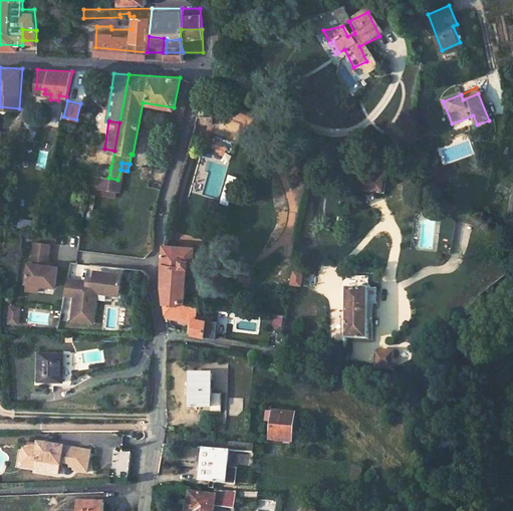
[(386,172),(361,170),(359,189),(383,191),(386,172)]
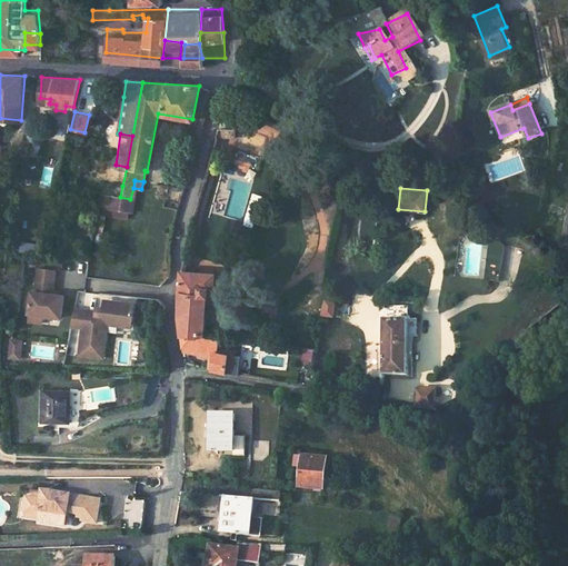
[(99,195),(97,194),(96,204),(130,208),(130,199),(99,195)]
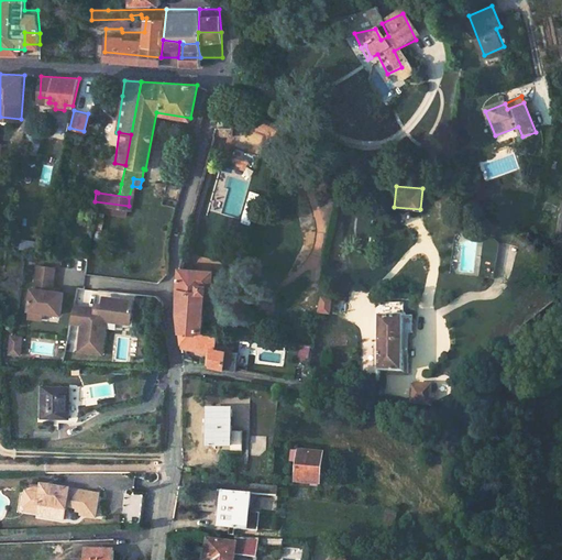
[(54,266),(37,264),(34,287),(30,287),(28,308),(58,313),(62,292),(51,289),(54,266)]
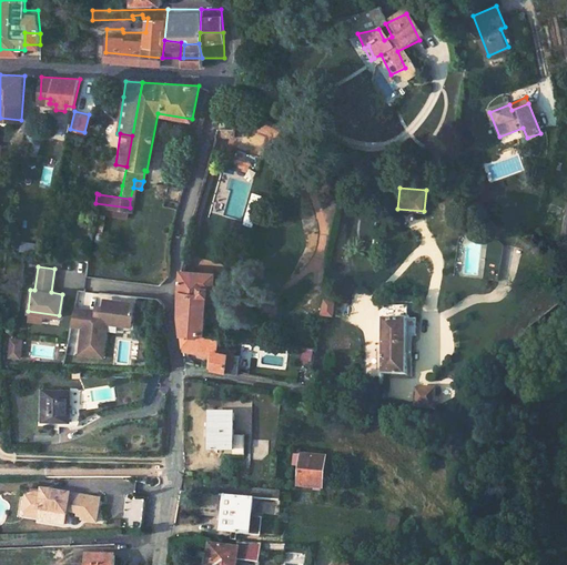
[(212,272),(180,270),(179,298),(179,318),(180,333),(203,333),(206,289),(211,288),(212,272)]
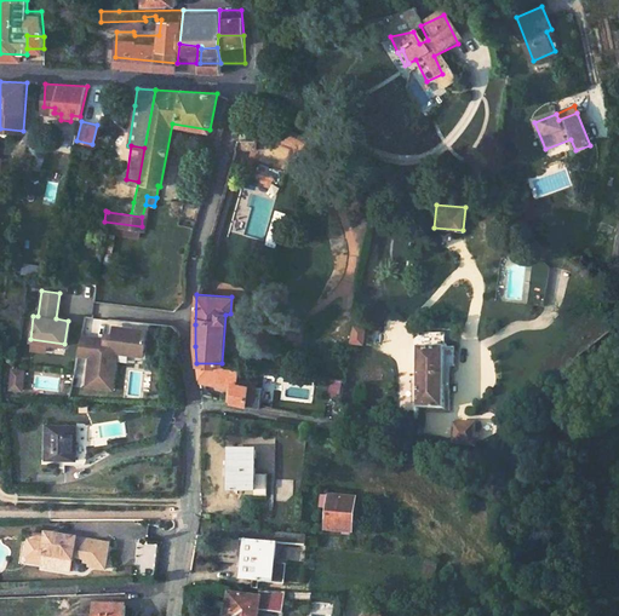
[(364,326),(353,324),(349,340),(361,341),(364,326)]
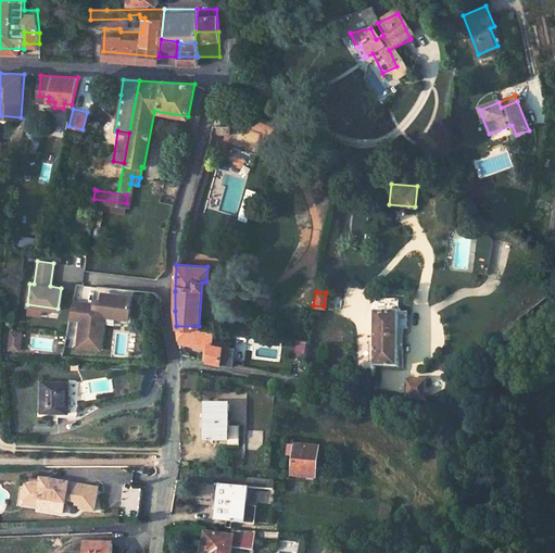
[(99,299),(92,299),(91,302),(72,300),(70,317),(78,317),(75,344),(99,348),(102,321),(97,319),(98,314),(114,316),(114,311),(127,313),(129,296),(105,292),(104,300),(99,299)]
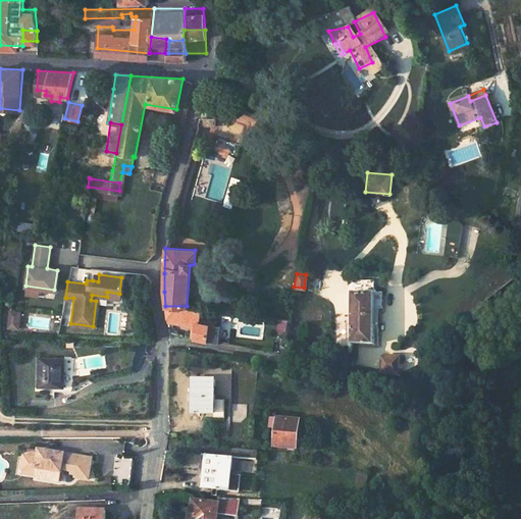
[(373,291),(351,291),(351,343),(373,343),(373,291)]
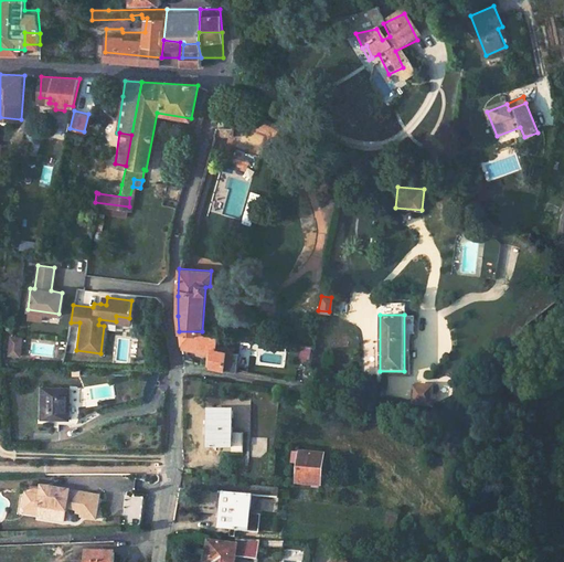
[(202,331),(179,331),(181,342),(213,349),(212,364),(236,370),(237,352),(226,350),(226,347),(215,345),(216,332),(202,331)]
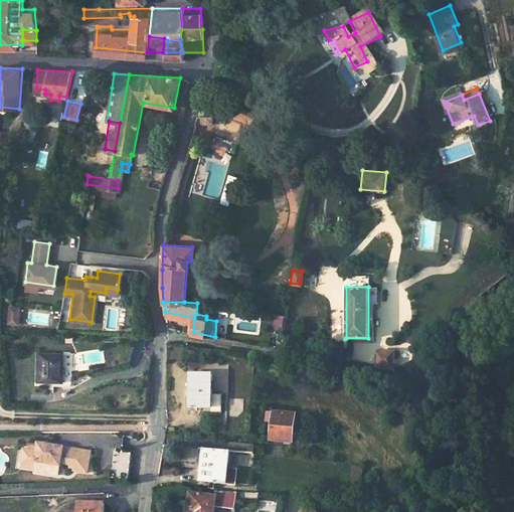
[(20,304),(8,303),(6,321),(17,323),(20,304)]
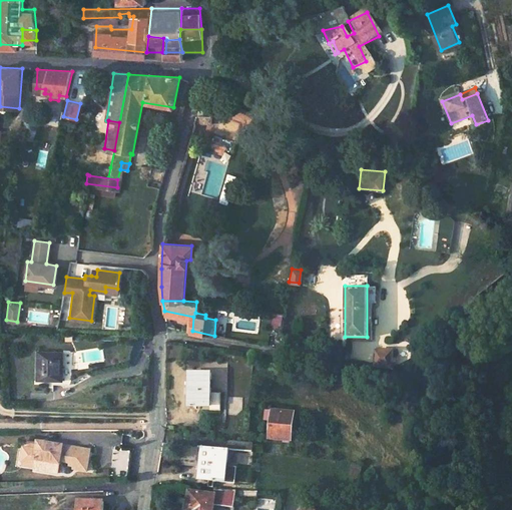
[(63,352),(38,350),(36,379),(60,382),(63,352)]
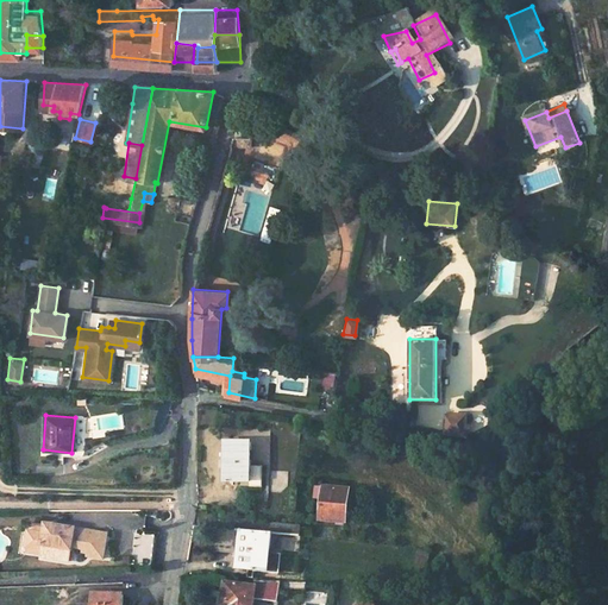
[(467,417),(446,415),(446,432),(467,435),(467,417)]
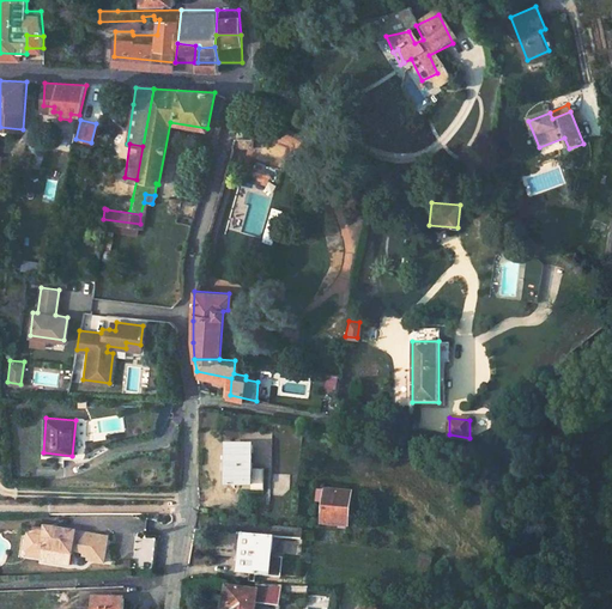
[(250,446),(224,444),(220,483),(247,485),(250,446)]
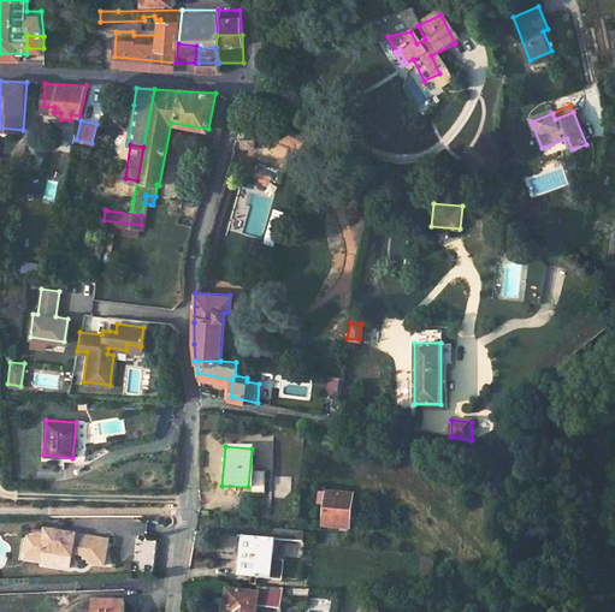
[(353,495),(327,492),(324,522),(349,524),(353,495)]
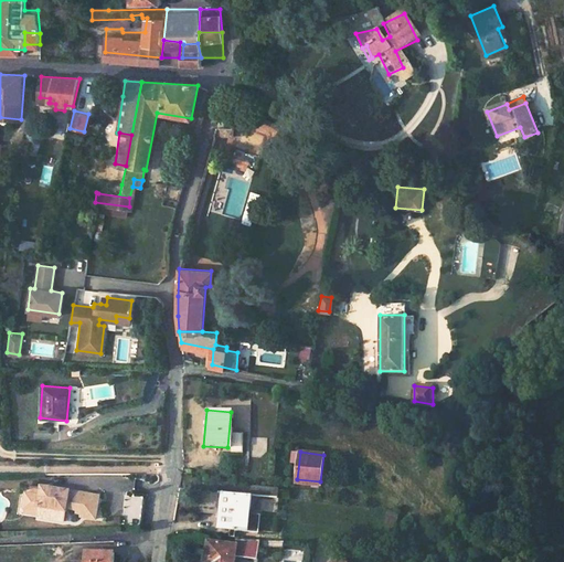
[(104,515),(107,494),(46,485),(45,495),(33,492),(31,506),(32,507),(41,508),(43,507),(44,507),(72,510),(73,509),(83,510),(85,512),(104,515)]
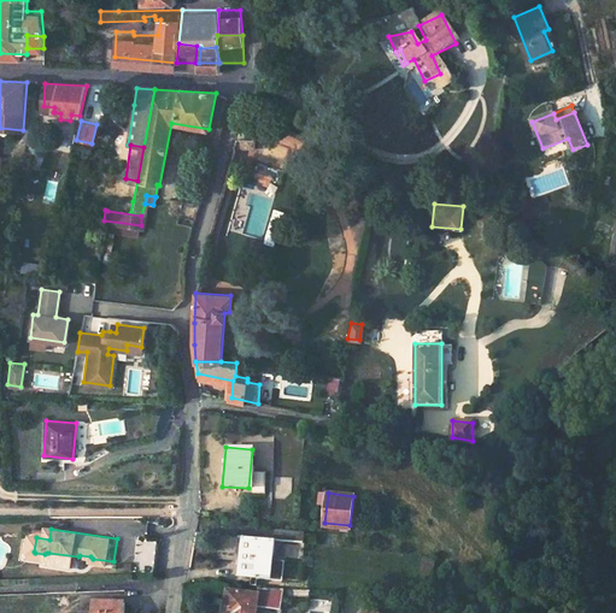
[(304,532),(275,530),(274,538),(303,541),(304,532)]
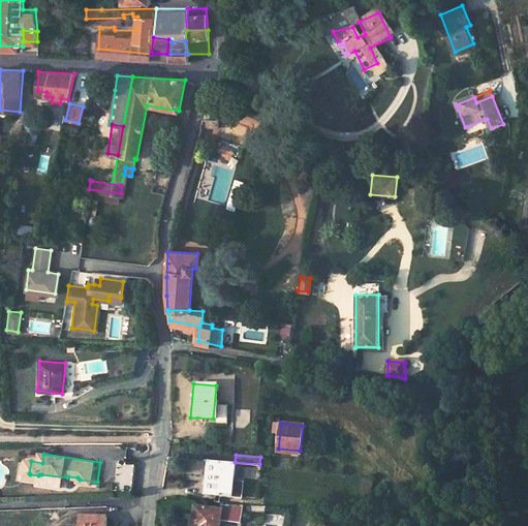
[(204,492),(240,496),(241,481),(231,480),(234,462),(203,459),(200,484),(205,485),(204,492)]
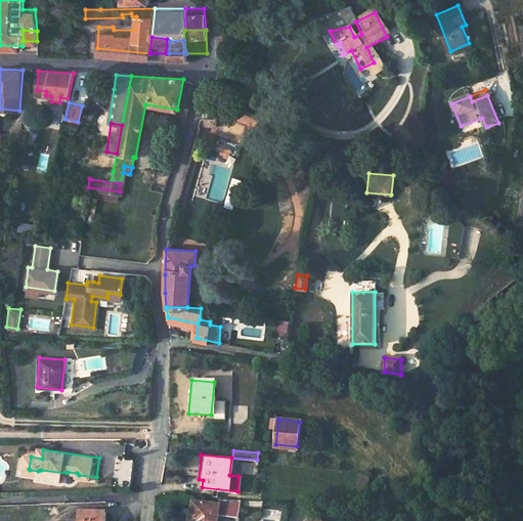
[(29,469),(31,457),(29,457),(27,470),(29,472),(40,474),(41,470),(40,470),(38,471),(30,470),(29,469)]
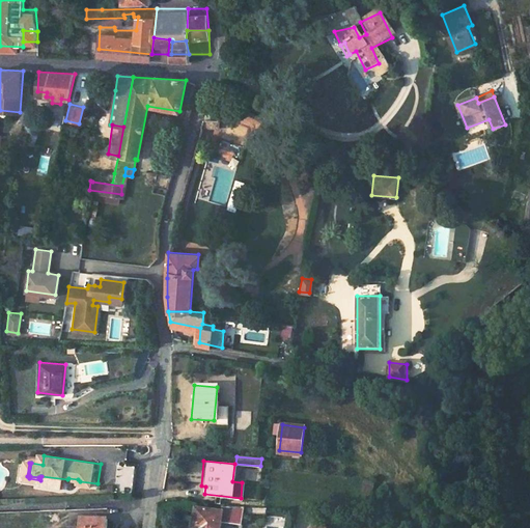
[(131,466),(113,465),(111,491),(128,492),(131,466)]
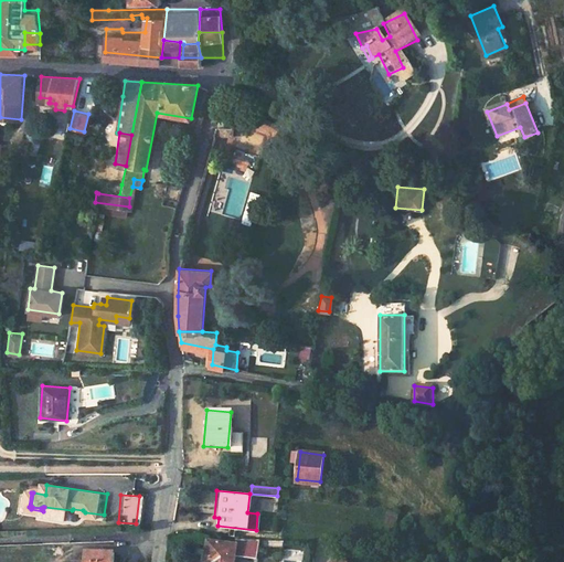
[(200,548),(198,561),(233,561),(234,554),(256,558),(258,539),(236,538),(235,543),(208,540),(205,549),(200,548)]
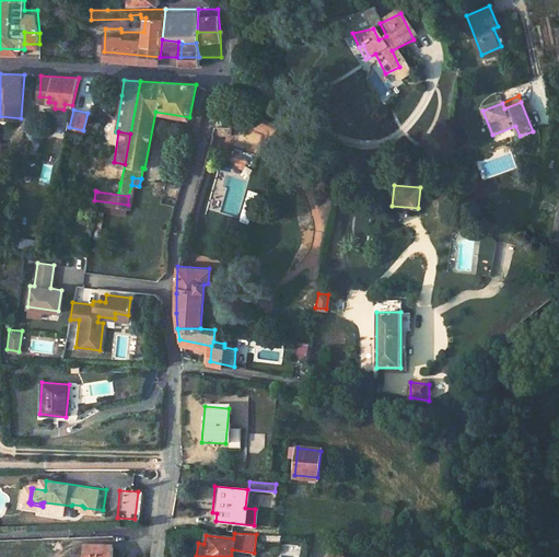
[(111,556),(111,546),(83,546),(83,556),(111,556)]
